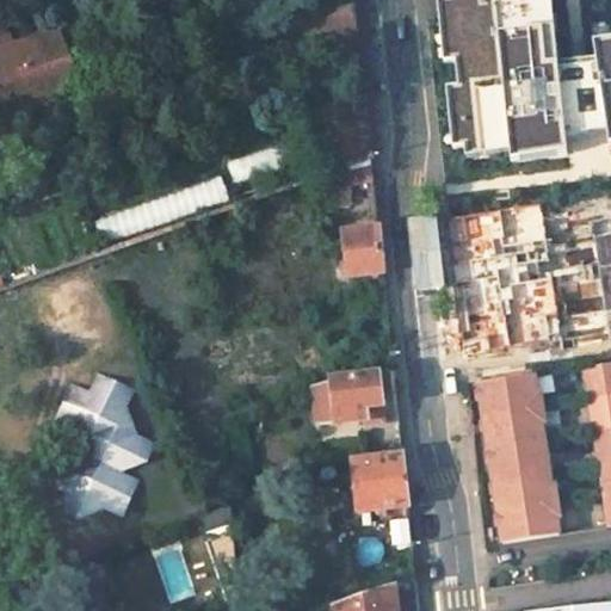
[(562,59),(556,0),(440,0),(456,185),(610,162),(610,32),(587,35),(590,55),(562,59)]
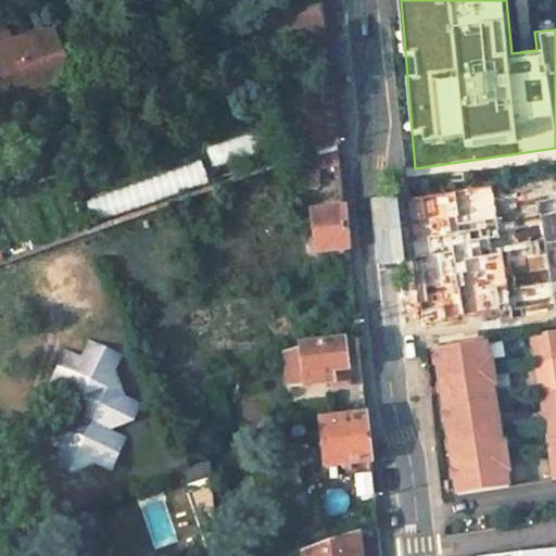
[(321,2),(248,28),(256,50),(324,26),(321,2)]
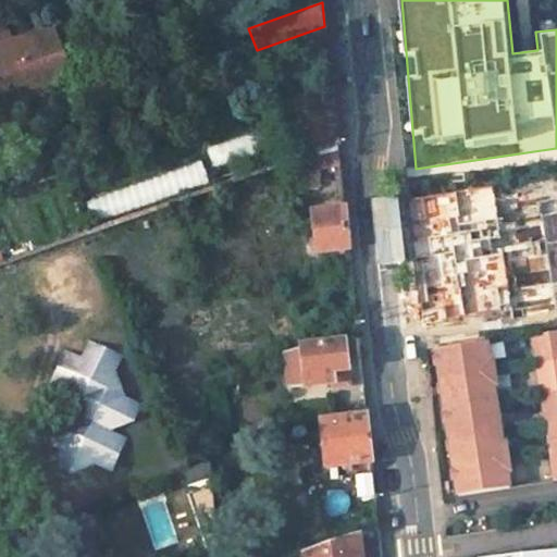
[(0,102),(65,79),(48,31),(0,46),(0,102)]
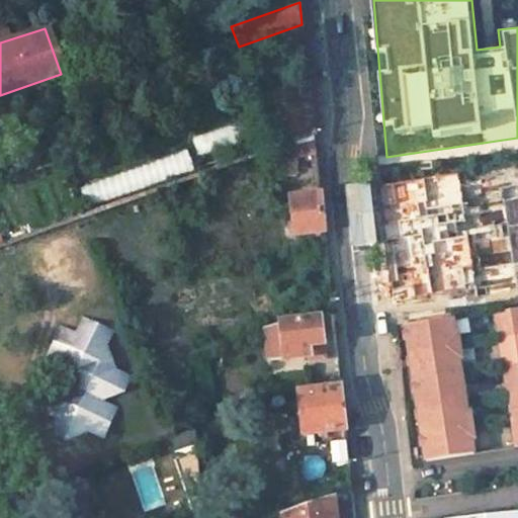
[(308,83),(257,101),(274,152),(280,149),(315,137),(312,112),(308,83)]
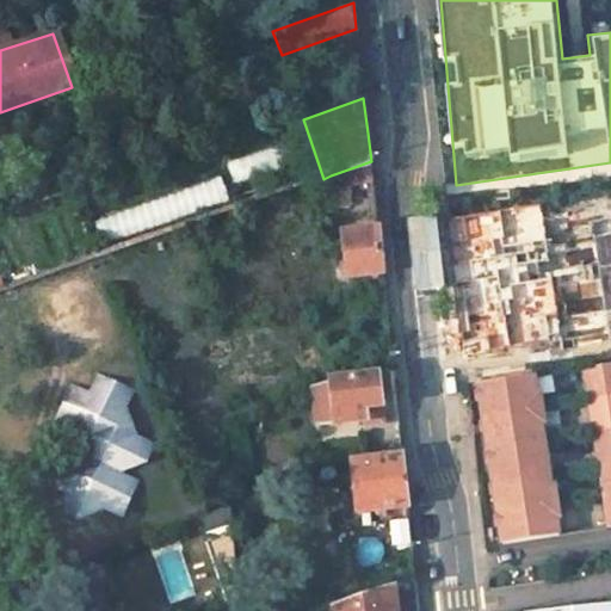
[(223,164),(230,186),(269,173),(261,150),(223,164)]
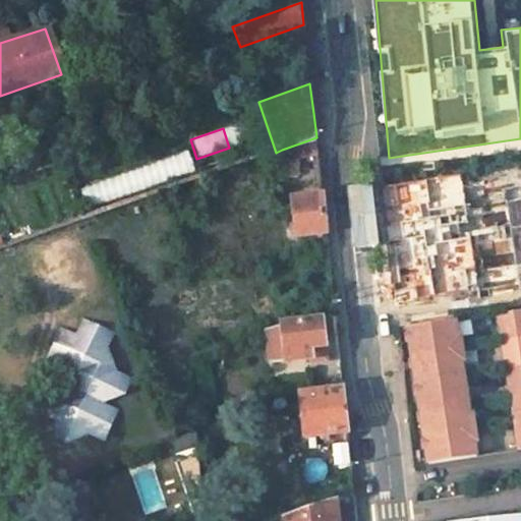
[(316,137),(282,150),(285,160),(298,158),(317,154),(316,137)]
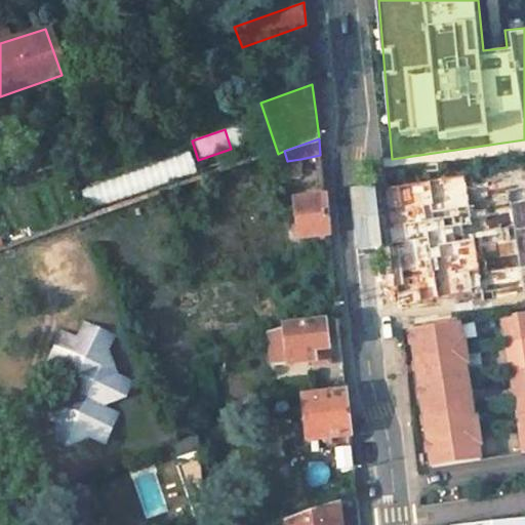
[(90,203),(195,179),(189,156),(84,179),(90,203)]
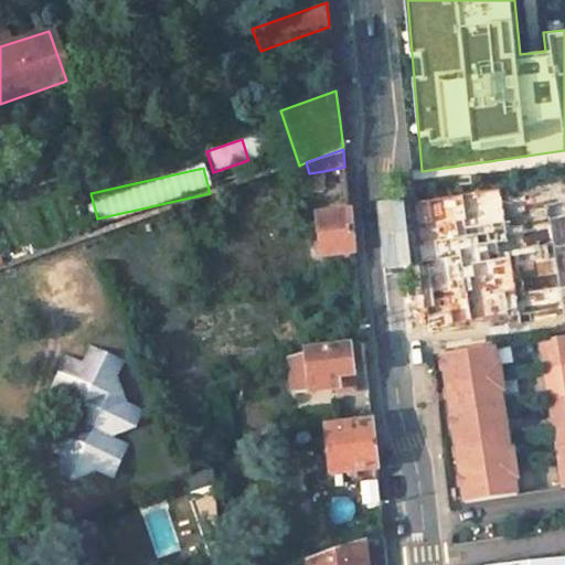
[(323,171),(309,173),(311,193),(324,191),(323,171)]
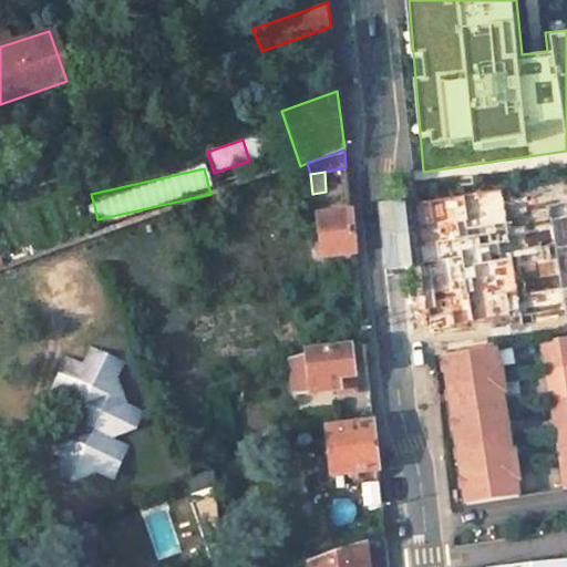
[(566,187),(548,191),(565,300),(566,299),(566,187)]
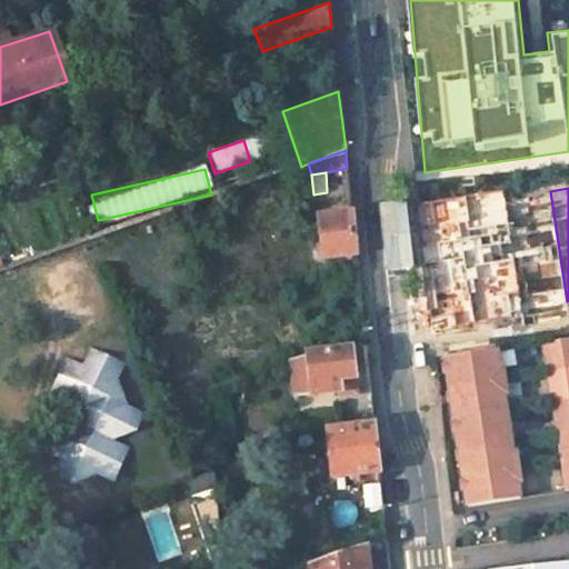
[(507,195),(416,208),(433,333),(525,321),(507,195)]
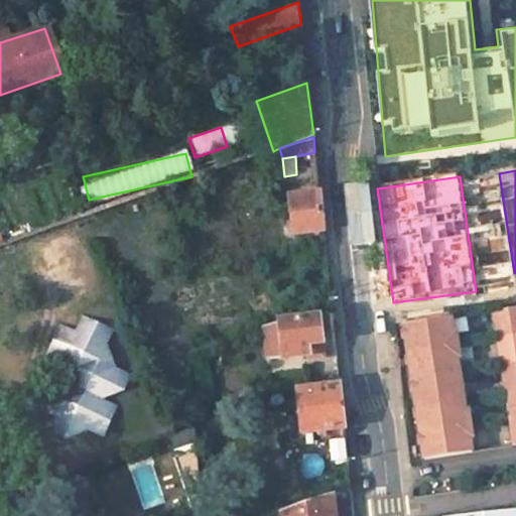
[(318,197),(290,200),(294,233),(323,230),(318,197)]
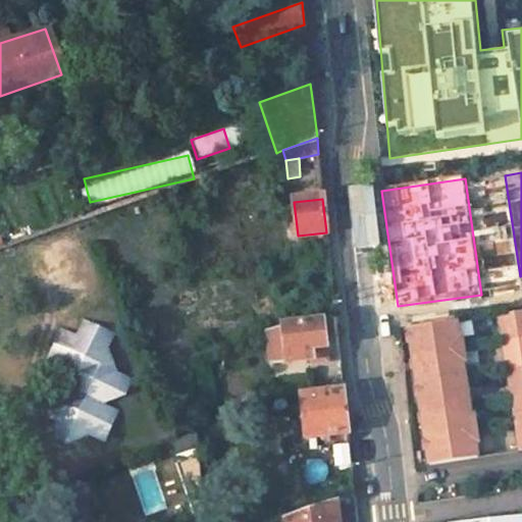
[(521,311),(496,315),(500,343),(521,338),(521,311)]
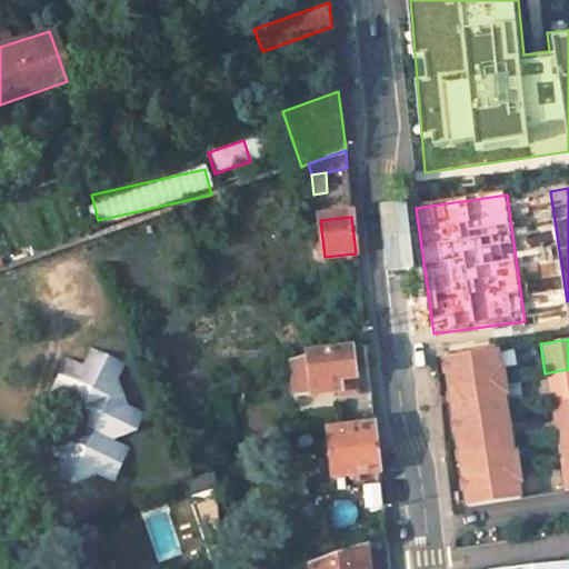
[(447,389),(500,380),(498,367),(496,368),(493,351),(441,359),(447,389)]
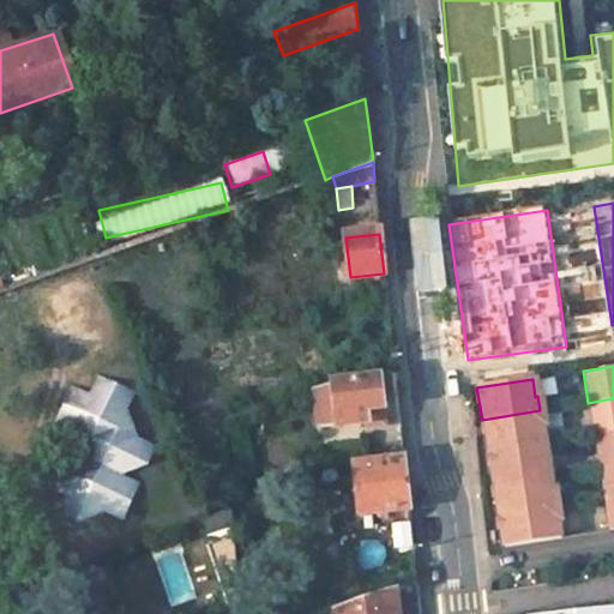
[(380,380),(332,384),(336,427),(369,423),(371,427),(384,426),(380,380)]
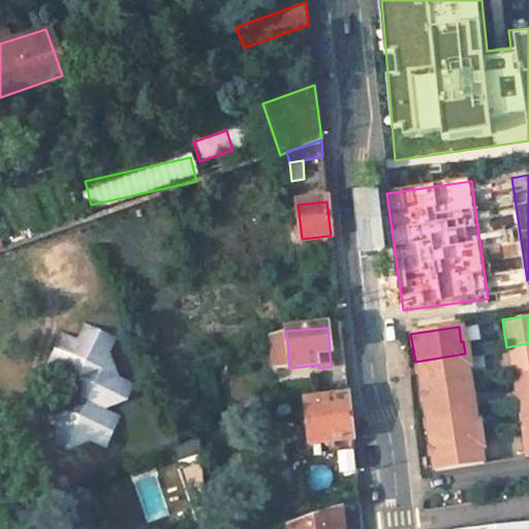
[(100,330),(54,346),(71,394),(49,402),(64,443),(87,435),(89,440),(113,431),(104,408),(128,399),(100,330)]
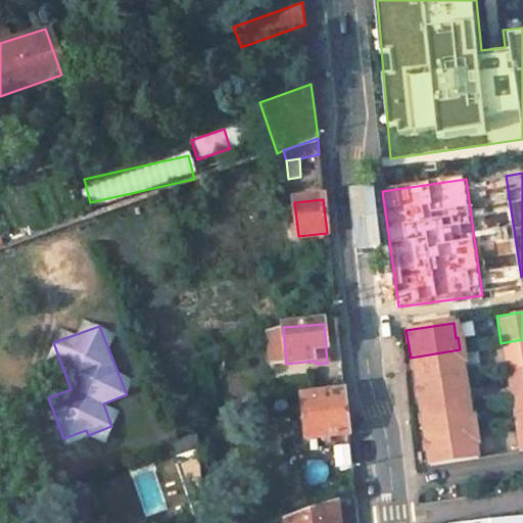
[(522,339),(501,343),(505,371),(522,368),(522,339)]
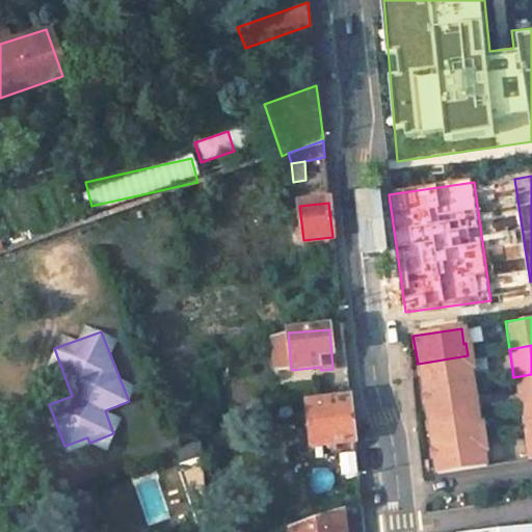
[(418,364),(422,392),(470,383),(468,369),(470,369),(468,355),(418,364)]
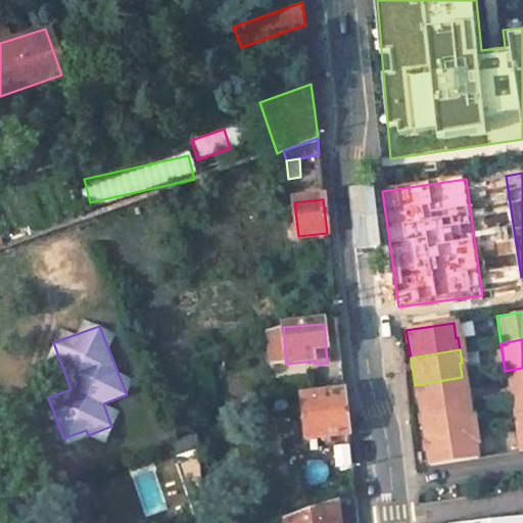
[(522,368),(505,371),(509,395),(522,392),(522,368)]
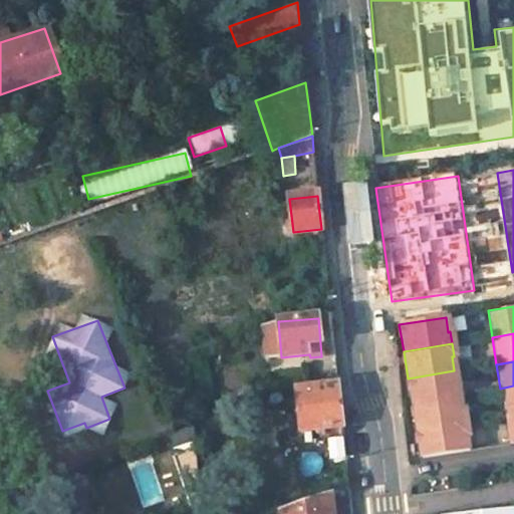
[(412,403),(458,396),(454,370),(408,378),(409,389),(412,403)]
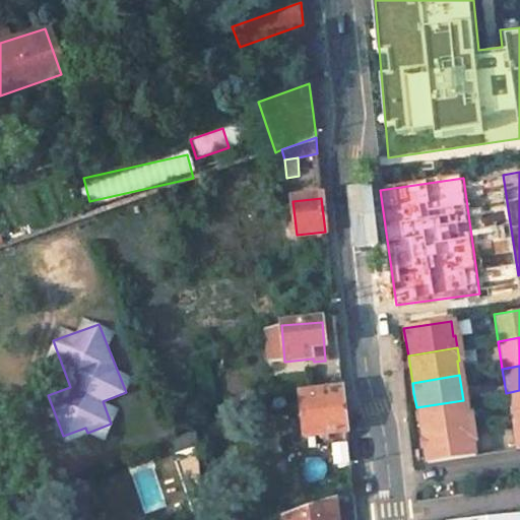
[(519,390),(506,393),(510,420),(519,418),(519,390)]
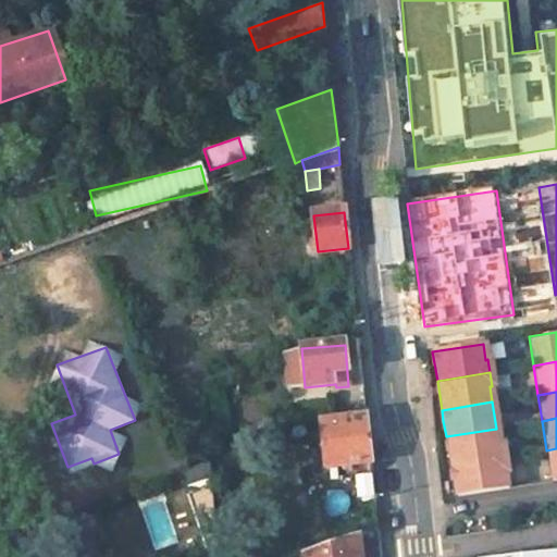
[(367,419),(321,422),(325,469),(371,463),(367,419)]
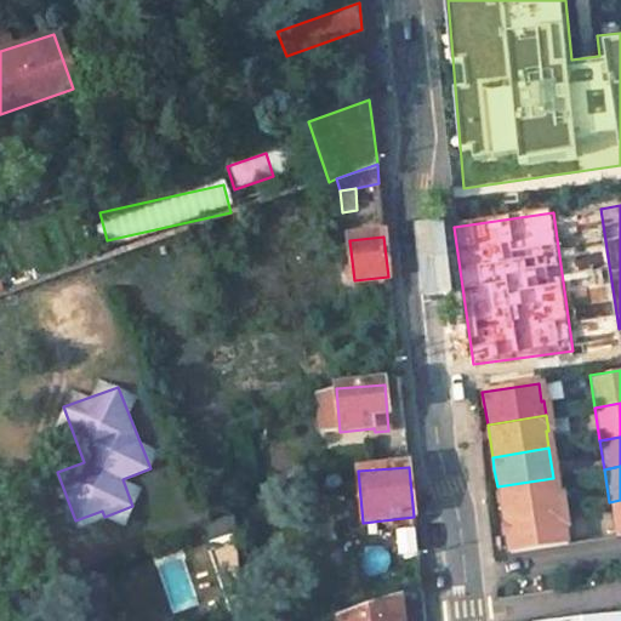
[(502,519),(562,510),(559,495),(556,495),(553,478),(497,486),(502,519)]
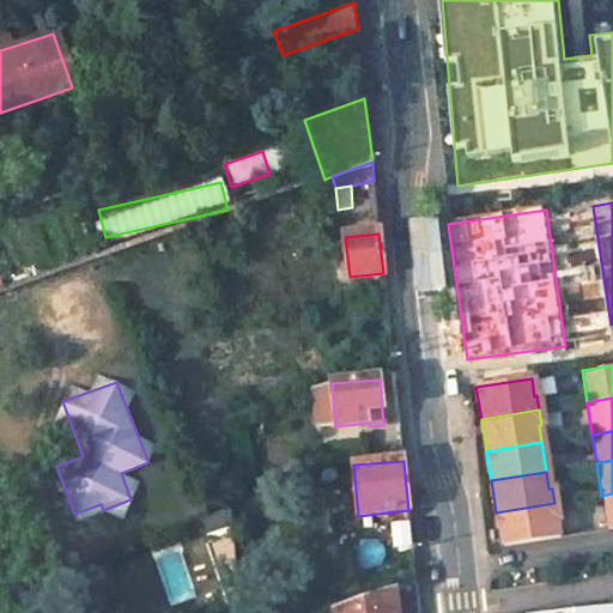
[(607,528),(612,526),(612,493),(601,496),(607,528)]
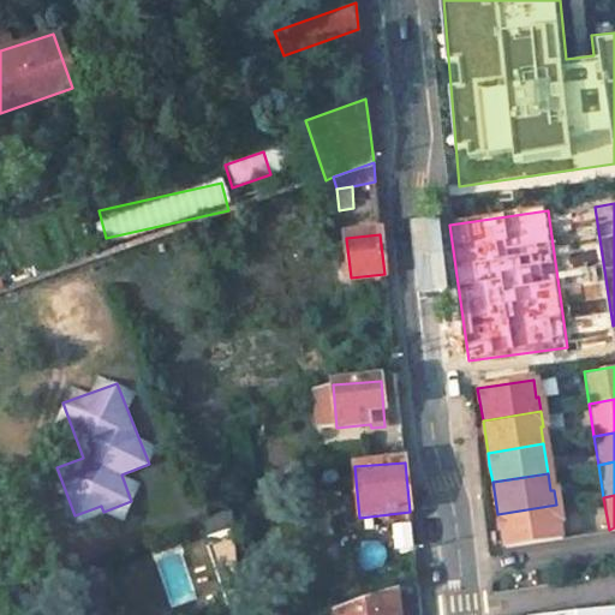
[(559,519),(556,505),(497,514),(502,547),(559,537),(555,520),(559,519)]
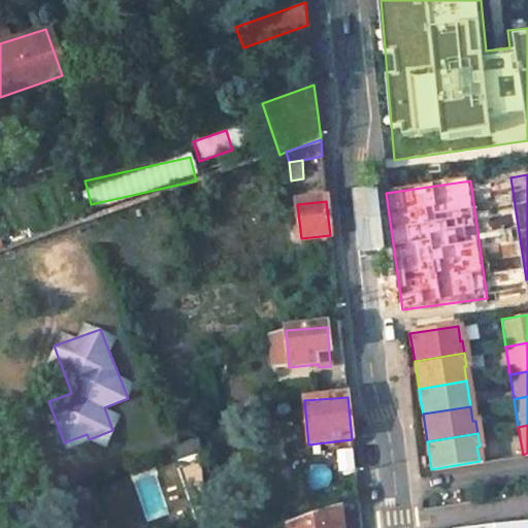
[(341,527),(339,505),(289,523),(289,527),(341,527)]
